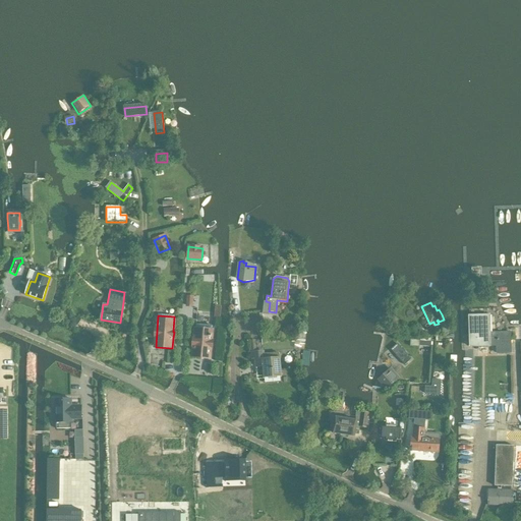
[(489,334),(489,315),(469,316),(470,347),(490,346),(497,346),(497,353),(511,353),(511,340),(511,333),(489,334)]
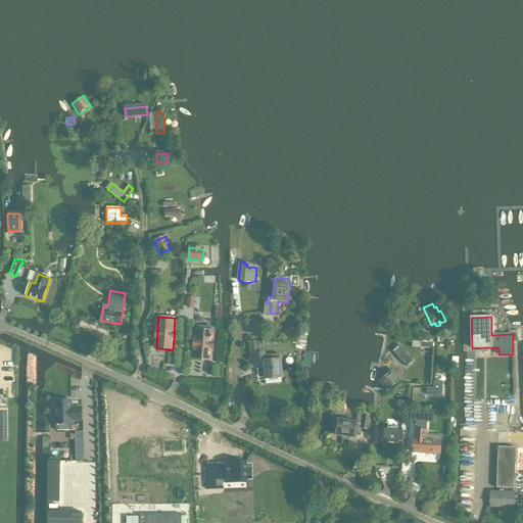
[(445,321),(440,323),(446,335),(453,332),(446,320),(445,321)]
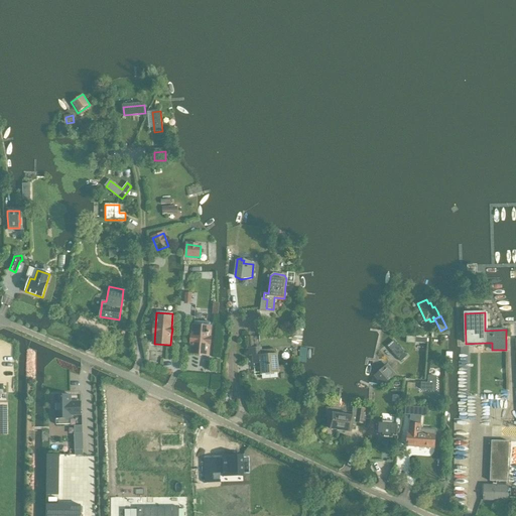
[(208,355),(210,329),(211,323),(195,321),(192,337),(191,343),(192,343),(191,353),(208,355)]
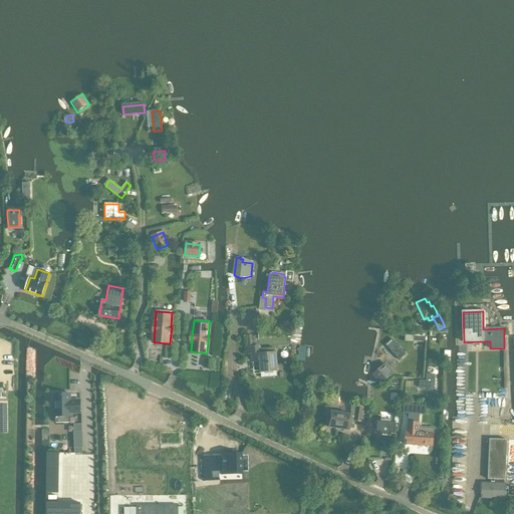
[(252,335),(247,336),(248,348),(248,354),(252,354),(253,360),(259,360),(260,372),(261,372),(261,378),(277,377),(276,371),(277,371),(275,348),(259,349),(259,347),(253,347),(252,335)]
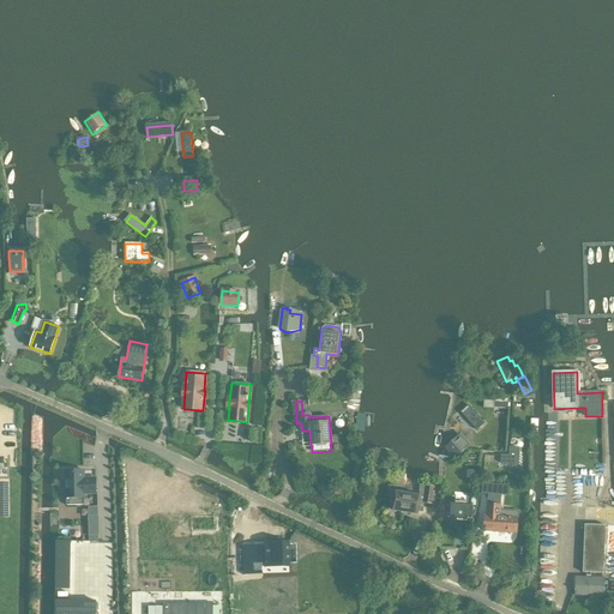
[(468,405),(461,413),(474,426),(473,427),(476,432),(486,423),(481,419),(481,420),(468,405)]
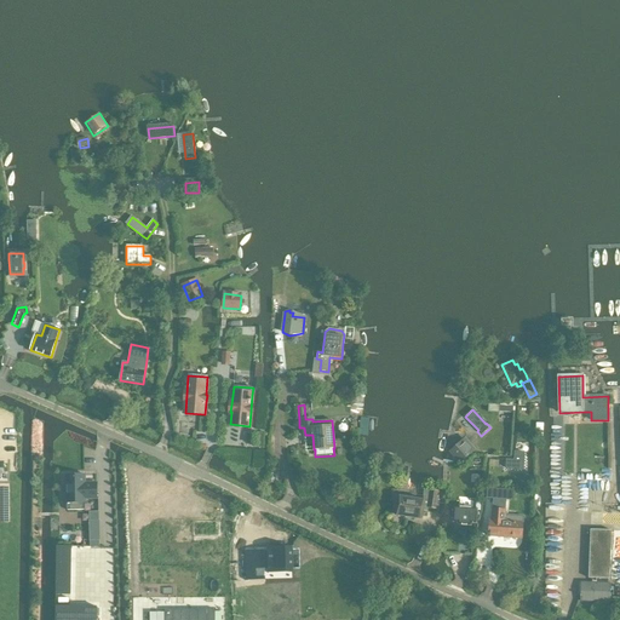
[(466,438),(449,452),(460,464),(476,451),(466,438)]
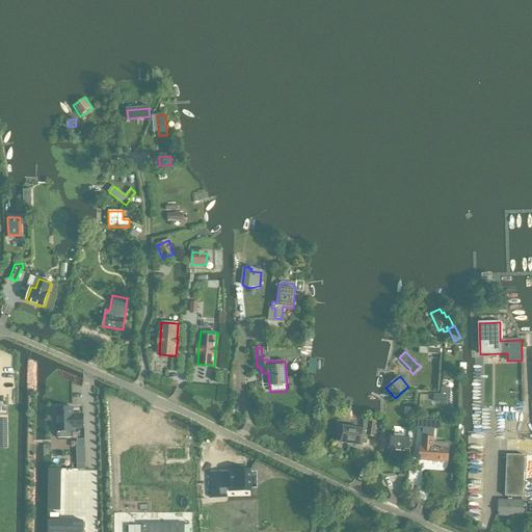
[(449,403),(450,389),(442,388),(441,395),(434,395),(433,402),(449,403)]
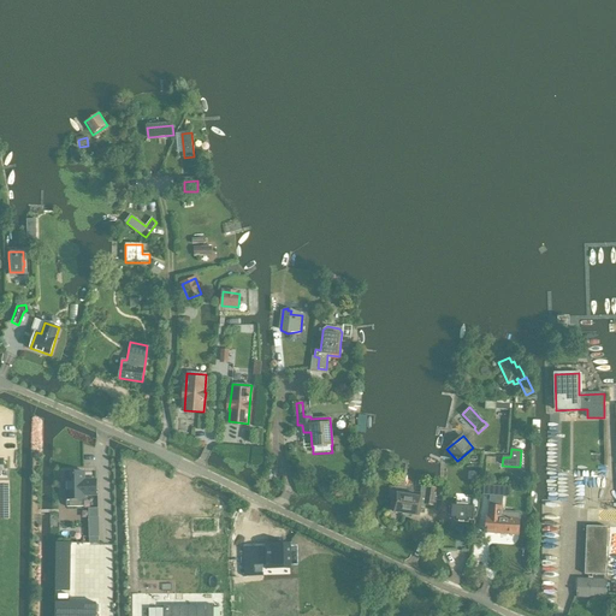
[(65,473),(66,501),(66,508),(75,508),(73,501),(84,499),(84,496),(96,496),(96,481),(88,481),(88,483),(84,483),(84,473),(65,473)]
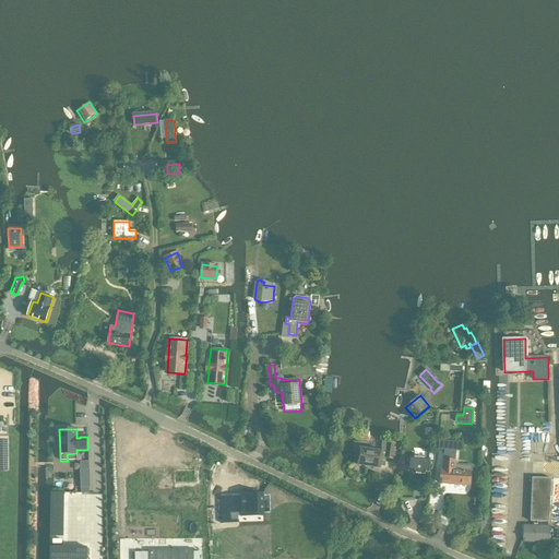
[(442,449),(441,460),(444,460),(443,468),(441,468),(440,484),(471,486),(472,465),(455,464),(455,460),(448,460),(449,450),(448,450),(449,448),(449,441),(440,440),(439,449),(442,449)]
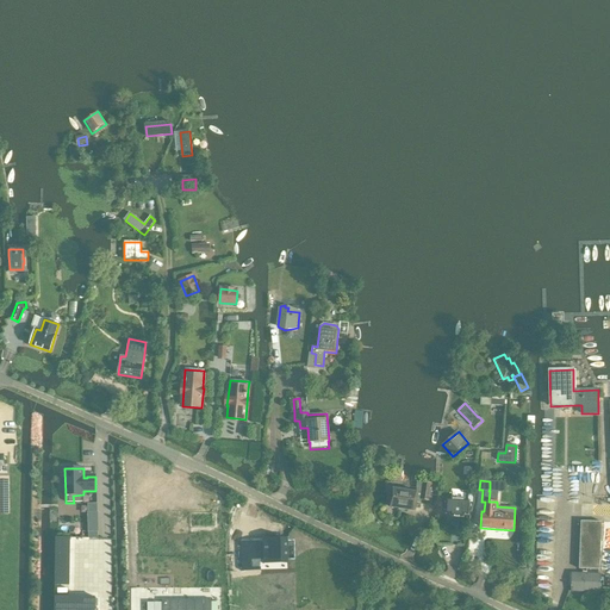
[(392,490),(390,508),(414,511),(415,503),(421,503),(422,500),(429,500),(431,484),(417,481),(416,489),(417,489),(417,493),(392,490)]
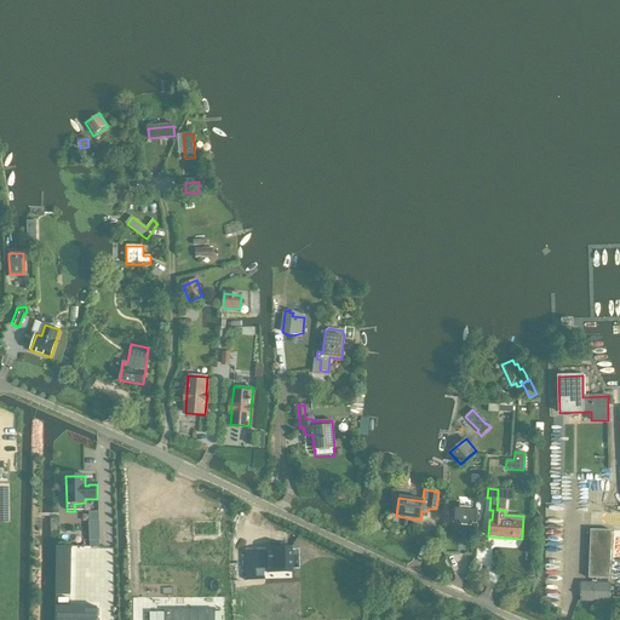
[(455,507),(454,522),(459,522),(459,523),(470,524),(470,522),(475,522),(476,509),(455,507)]
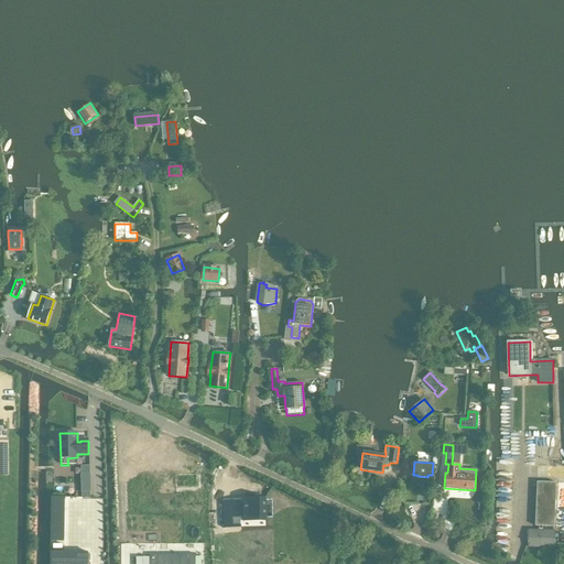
[(83,472),(82,472),(82,492),(90,492),(90,472),(83,472)]
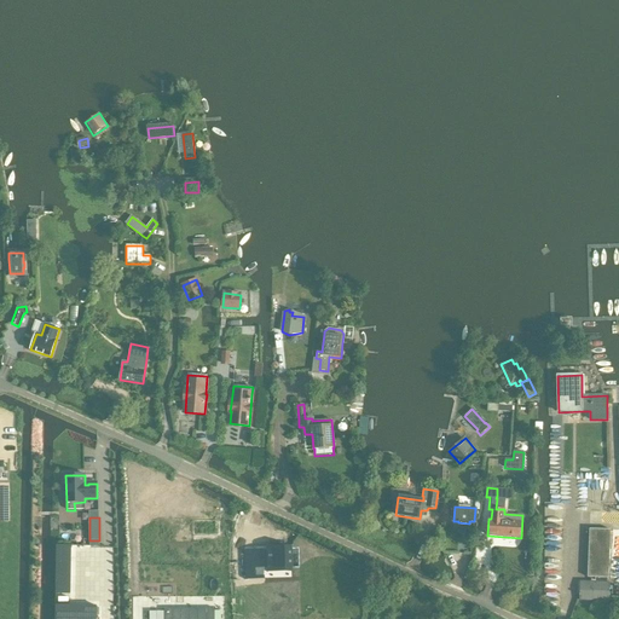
[(608,579),(611,531),(590,530),(588,578),(596,578),(596,583),(580,583),(580,601),(608,602),(609,584),(607,584),(607,578),(608,579)]
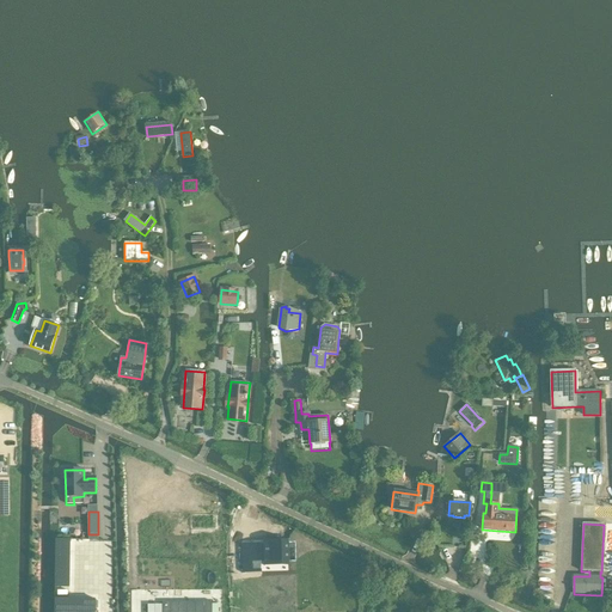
[(56,539),(55,587),(71,587),(71,539),(56,539)]
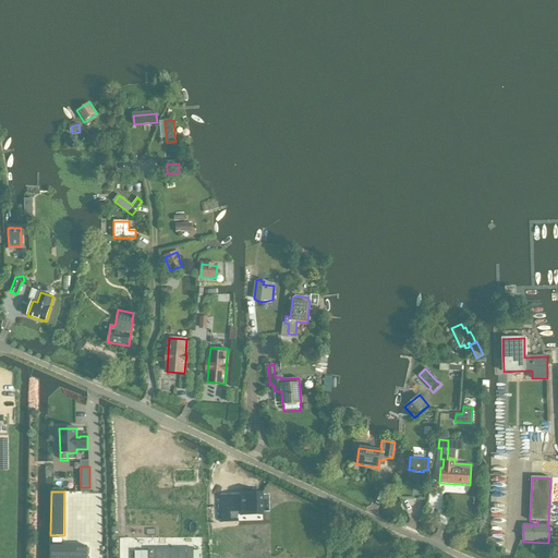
[(265,512),(265,495),(244,495),(244,498),(240,498),(240,496),(230,496),(230,506),(222,506),(222,521),(233,521),(233,518),(231,518),(231,510),(240,510),(240,509),(244,509),(244,512),(265,512)]
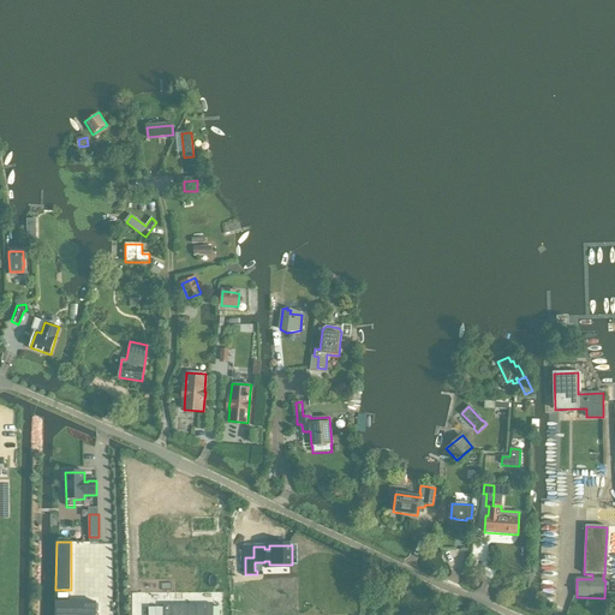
[(55,602),(54,614),(96,614),(96,602),(55,602)]
